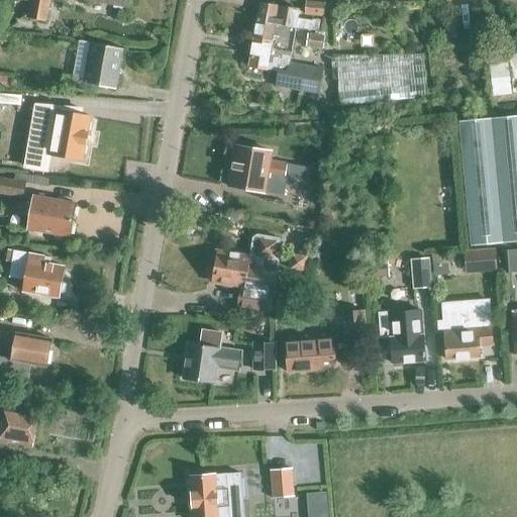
[(23,17),(46,22),(50,0),(21,0),(31,2),(29,13),(24,12),(23,17)]
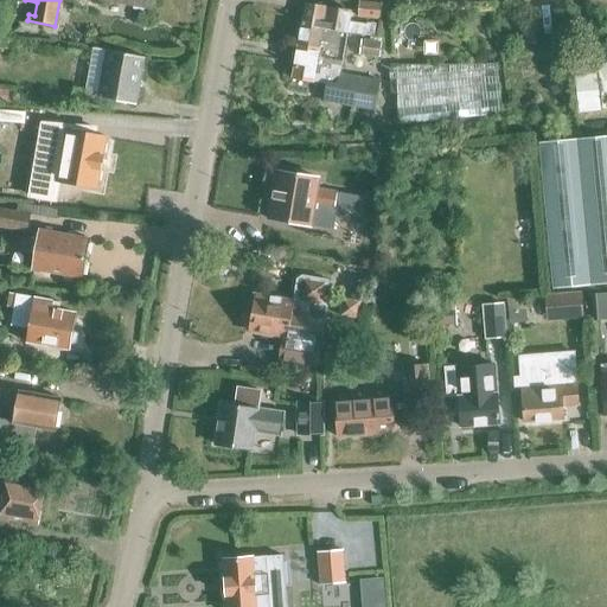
[(358,18),(381,20),(382,4),(359,1),(358,18)]
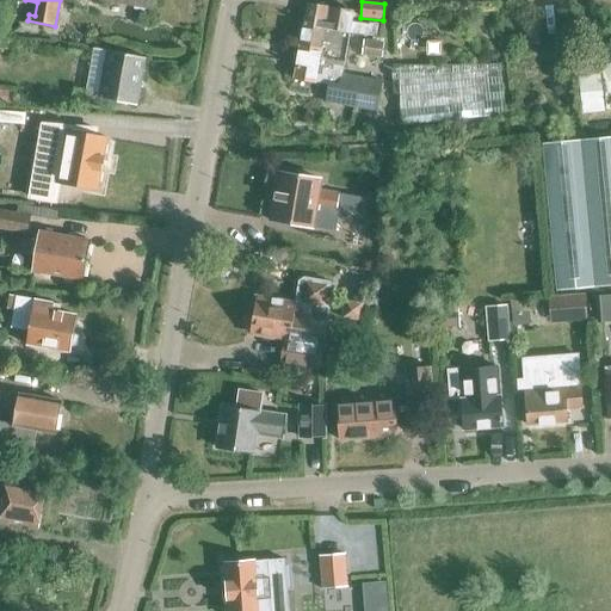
[(321,29),(347,32),(377,37),(380,24),(370,23),(369,25),(350,22),(351,13),(303,7),(298,44),(319,48),(321,29)]
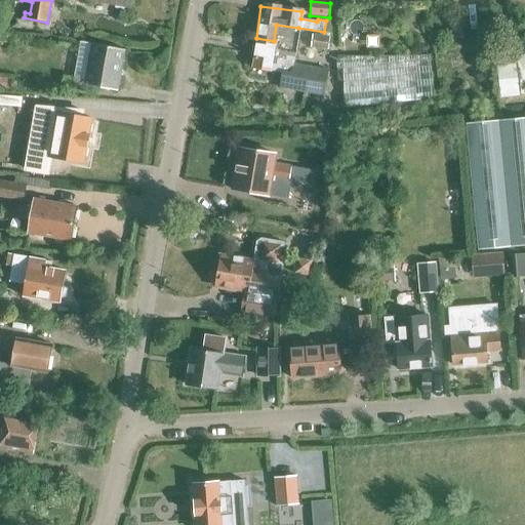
[(293,64),(298,28),(276,25),(274,41),(256,38),(251,68),(282,73),(280,89),(325,95),(329,69),(293,64)]
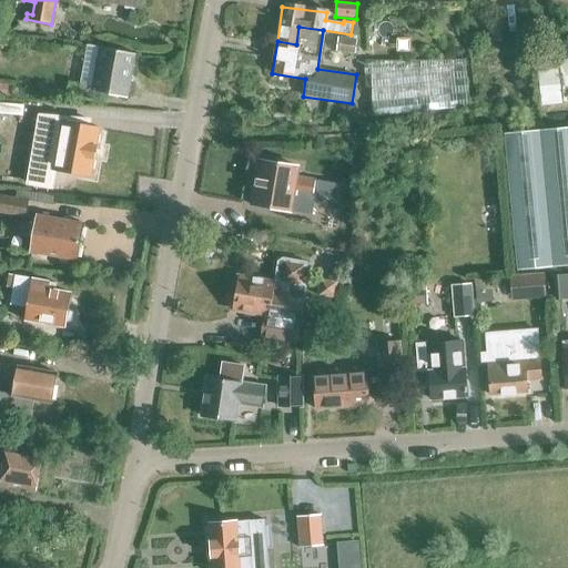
[(335,53),(355,54),(356,43),(336,41),(335,53)]
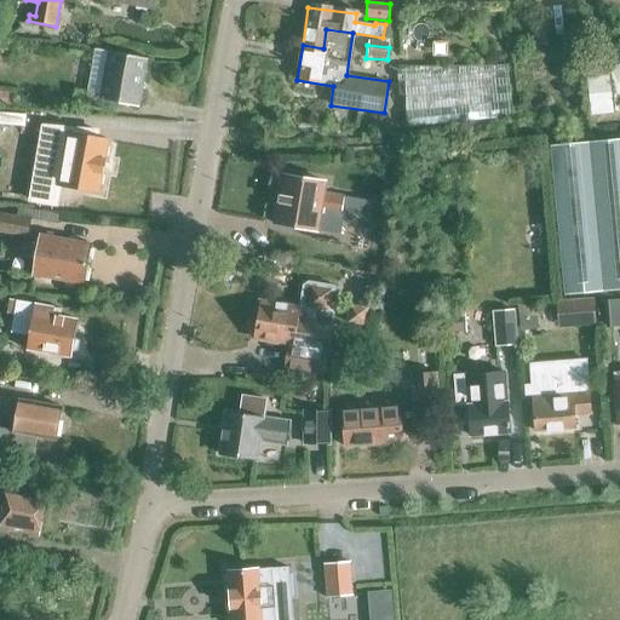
[(112,101),(139,105),(148,59),(109,52),(96,50),(87,93),(78,92),(75,104),(110,110),(112,101)]
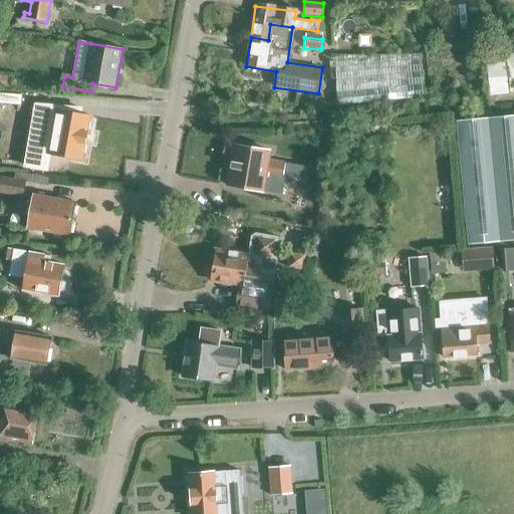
[(22,105),(45,107),(46,91),(24,90),(22,105)]
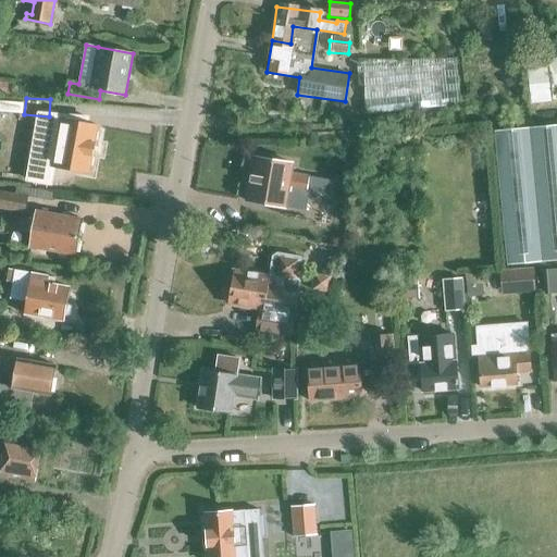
[(53,166),(89,173),(98,126),(62,120),(60,128),(35,124),(32,141),(57,146),(53,166)]
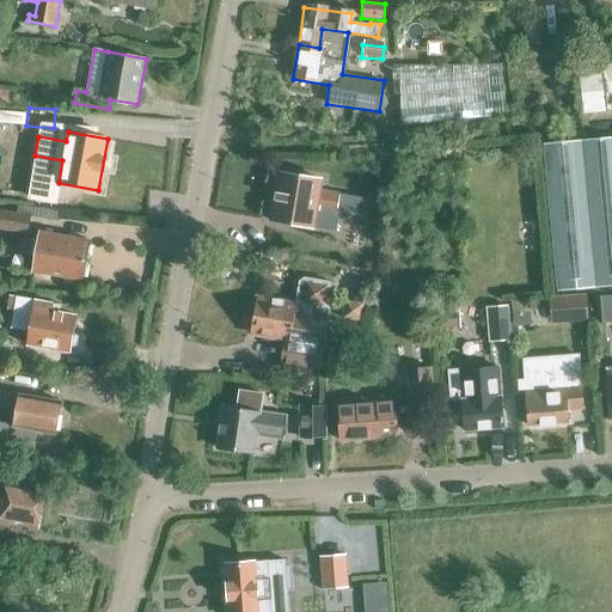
[(611,138),(543,145),(557,292),(611,286),(611,138)]
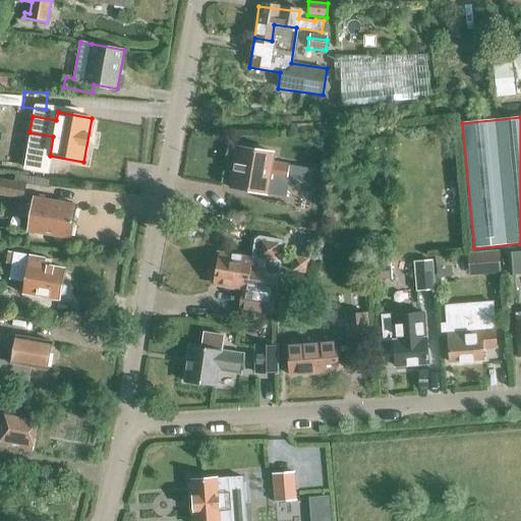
[(269,179),(296,183),(299,169),(271,164),(273,154),(236,148),(229,188),(266,195),(269,179)]
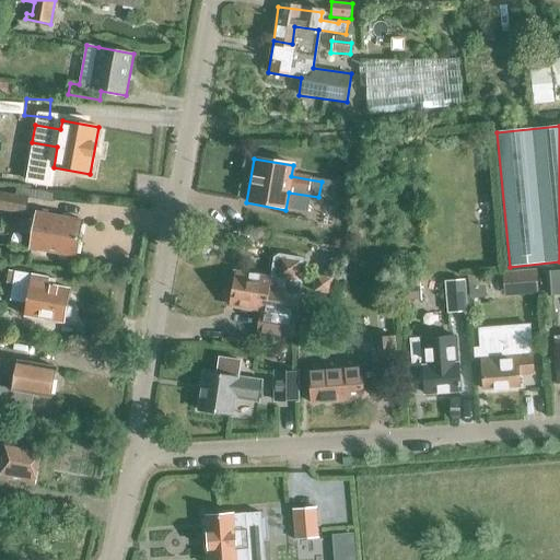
[(0,210),(25,216),(30,195),(0,189),(0,210)]
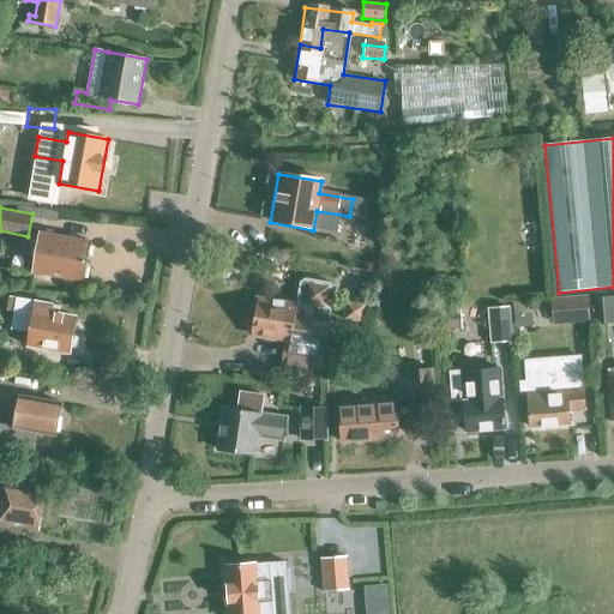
[(34,274),(83,282),(90,241),(41,233),(40,245),(24,242),(22,254),(37,258),(34,274)]
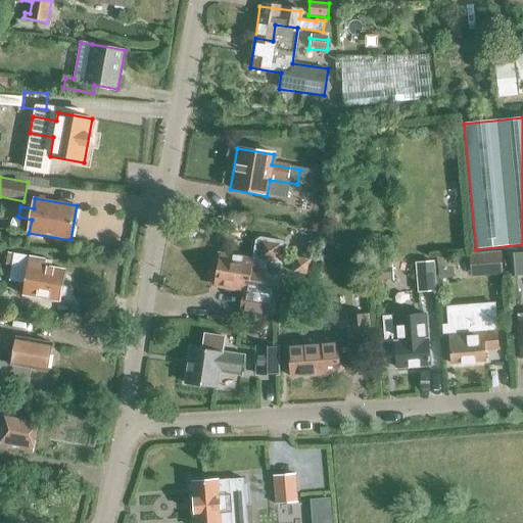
[(278,266),(283,263),(285,246),(282,241),(260,238),(255,241),(252,260),(220,254),(215,286),(243,290),(240,311),(274,316),(280,282),(268,280),(271,265),(278,266)]
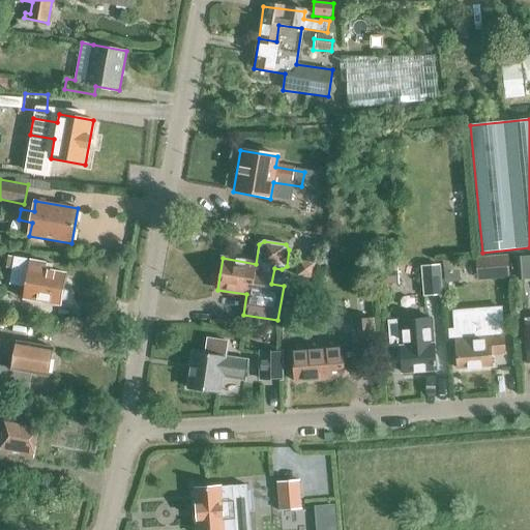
[(476,258),(478,281),(510,278),(508,255),(476,258)]
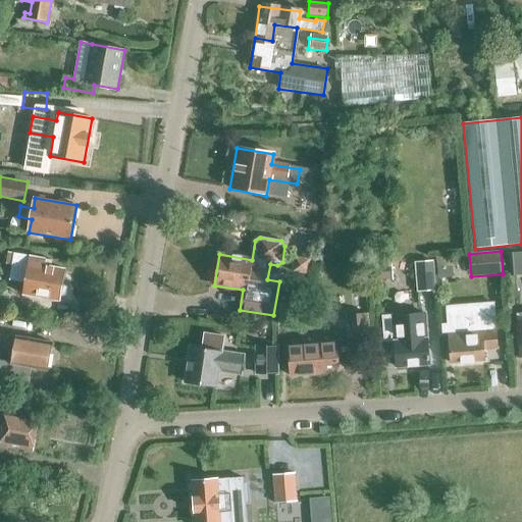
[(521,253),(510,255),(512,277),(521,275),(521,253)]
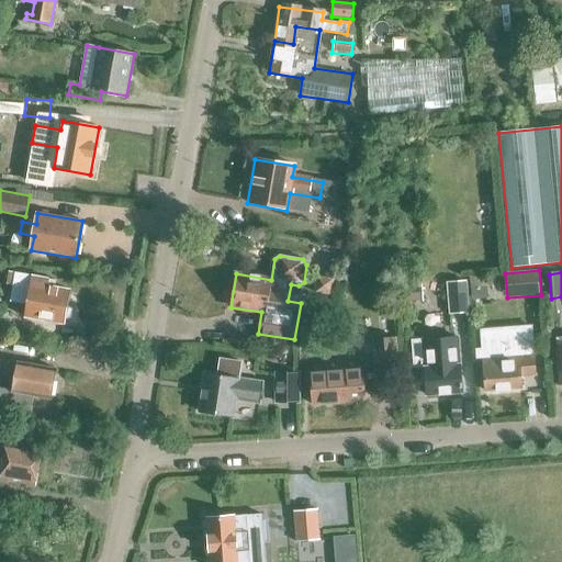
[(25,317),(65,324),(70,290),(56,288),(57,281),(9,273),(7,283),(13,284),(11,301),(27,303),(25,317)]
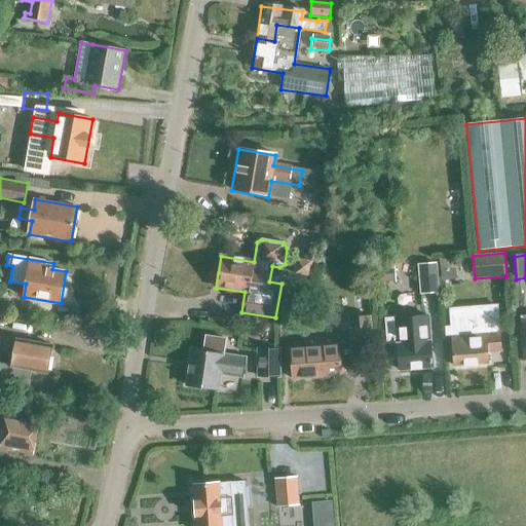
[(440,259),(442,280),(456,279),(454,258),(440,259)]
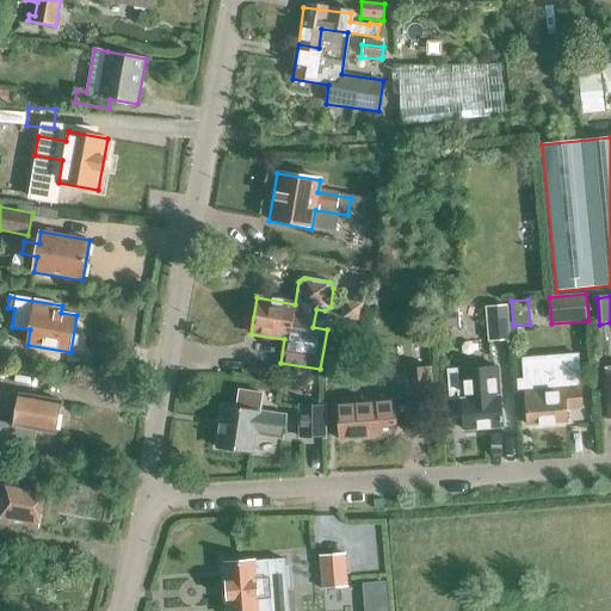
[(487,307),(489,341),(510,340),(507,306),(487,307)]
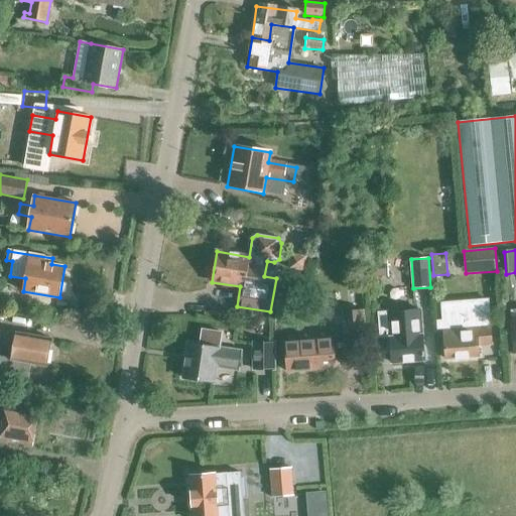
[(284,293),(297,295),(300,273),(286,272),(284,293)]
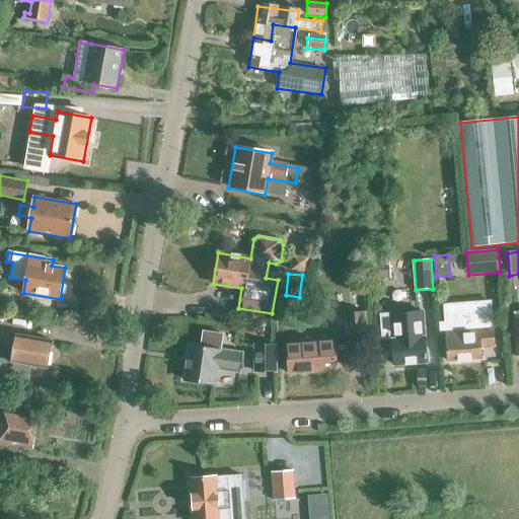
[(490,290),(444,294),(449,361),(482,359),(480,348),(494,347),(490,290)]
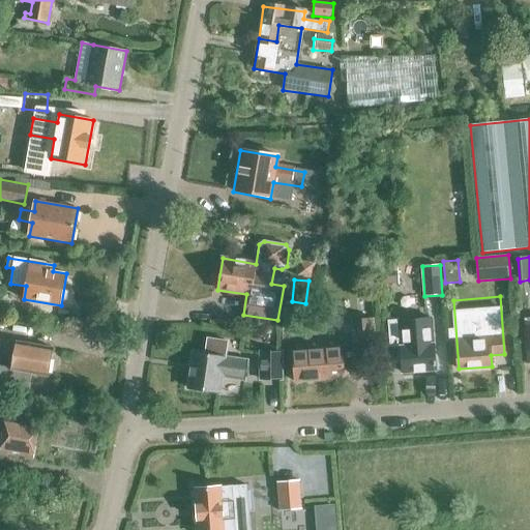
[(352,321),(354,352),(375,351),(373,320),(352,321)]
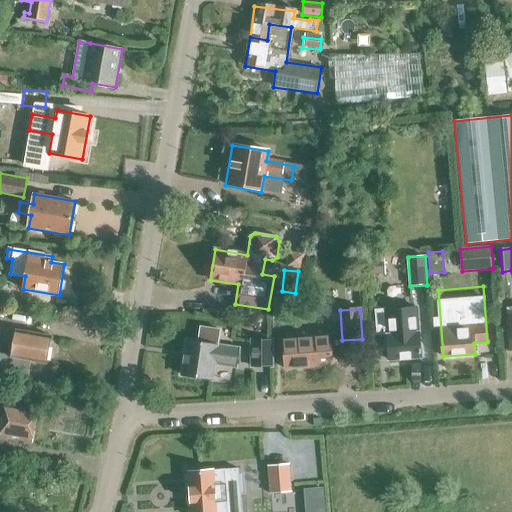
[(421,358),(418,313),(402,312),(402,326),(388,327),(372,329),(374,351),(387,350),(388,361),(421,358)]
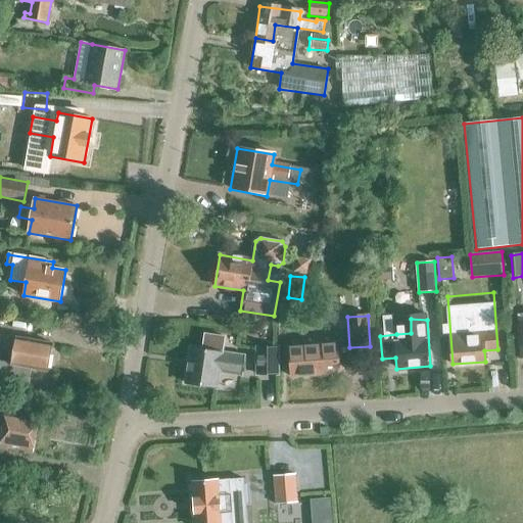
[(32,368),(48,371),(52,343),(0,333),(0,347),(14,350),(12,363),(0,361),(0,380),(29,385),(32,368)]
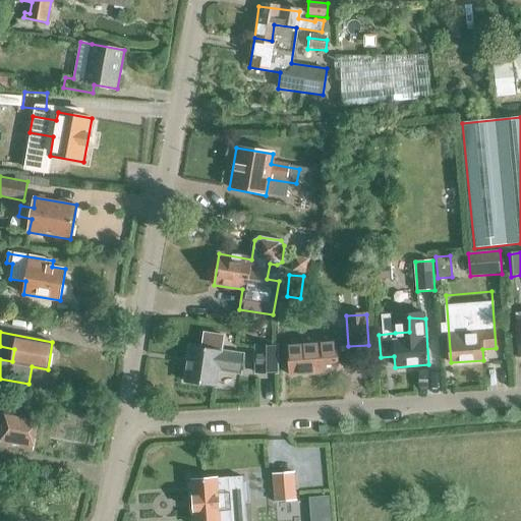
[(287,342),(290,375),(340,371),(337,338),(287,342)]
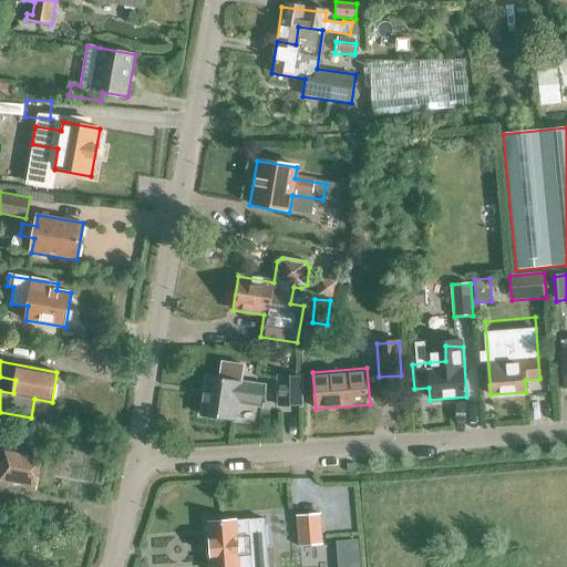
[(238,401),(261,404),(264,388),(240,384),(240,383),(206,378),(200,415),(235,420),(238,401)]
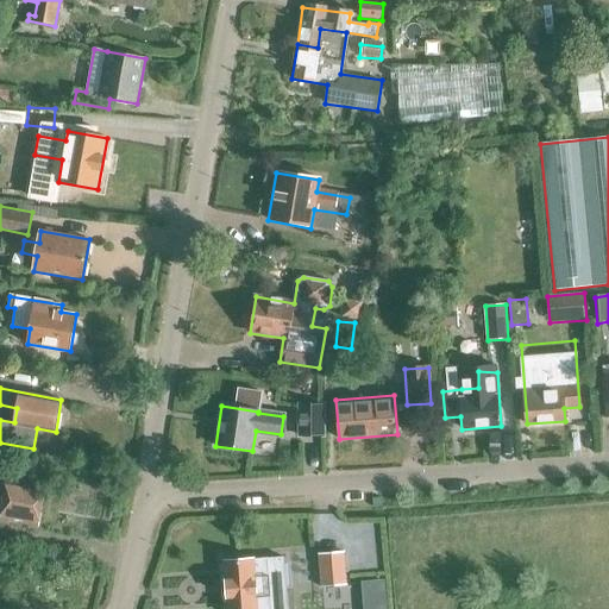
[(299,406),(299,435),(322,435),(324,406),(299,406)]
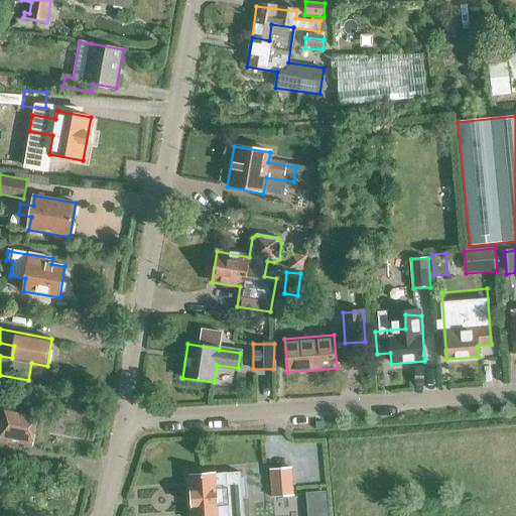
[(0,439),(0,440),(33,446),(39,412),(10,407),(12,395),(0,392),(0,421),(3,422),(0,439)]
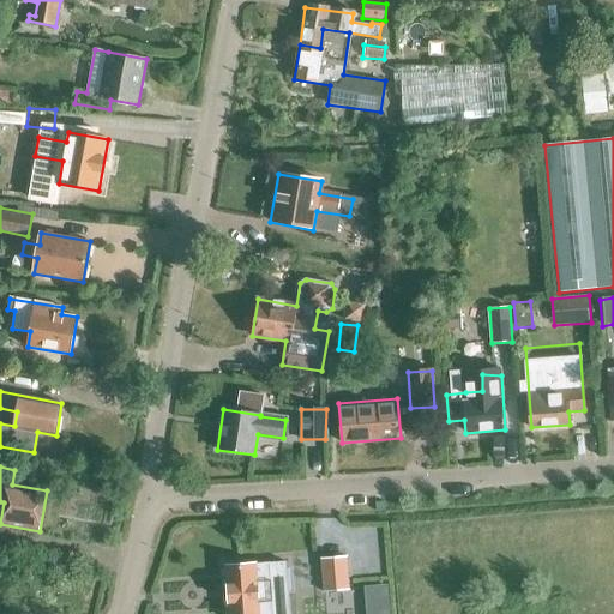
[(271,613),(270,588),(287,585),(284,563),(224,569),(228,613),(271,613)]
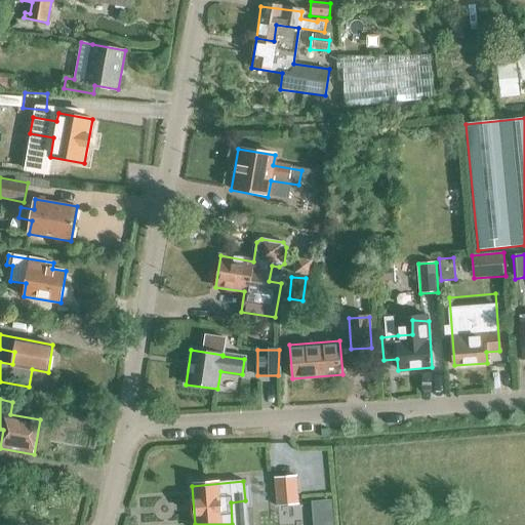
[(285,481),(265,483),(268,511),(288,509),(285,481)]
